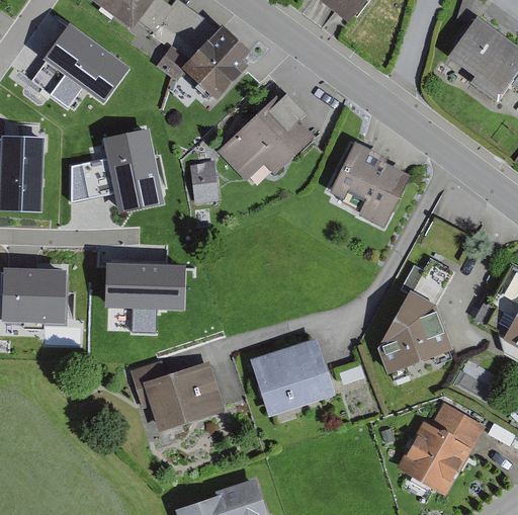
[(93,0),(133,28),(138,21),(155,33),(174,8),(163,0),(93,0)]
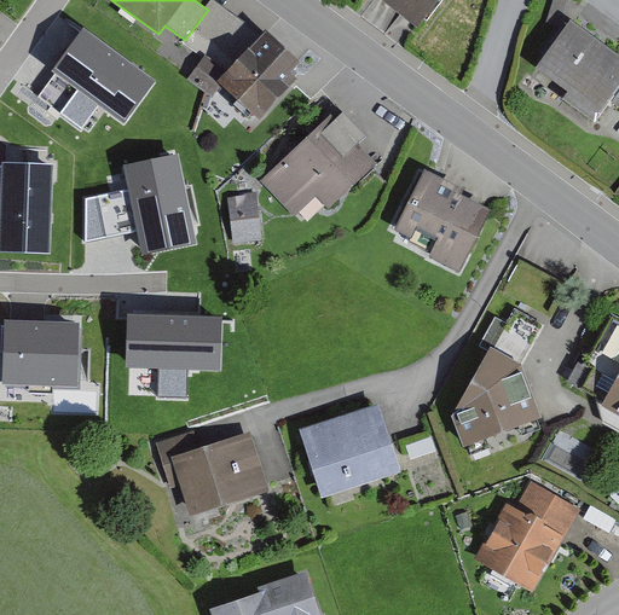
[(377,0),(372,7),(417,41),(447,0),(377,0)]
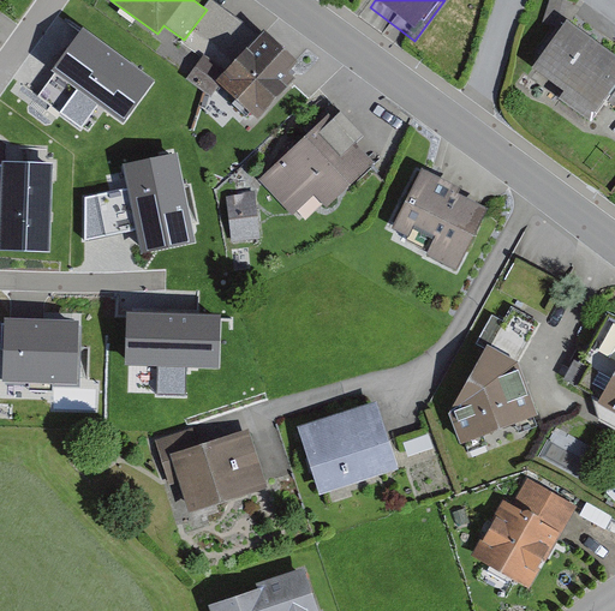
[(567,4),(555,0),(550,0),(543,24),(557,29),(562,23),(567,4)]
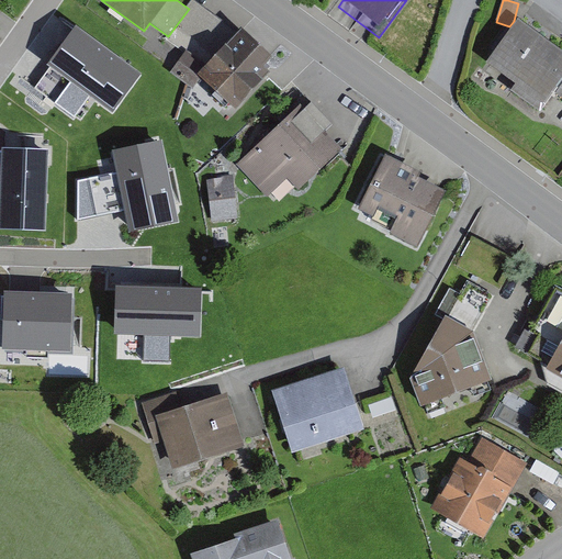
[(193,1),(189,9),(168,36),(164,42),(182,55),(170,74),(193,90),(203,76),(235,108),(270,67),(265,63),(272,52),(242,23),(235,30),(193,1)]
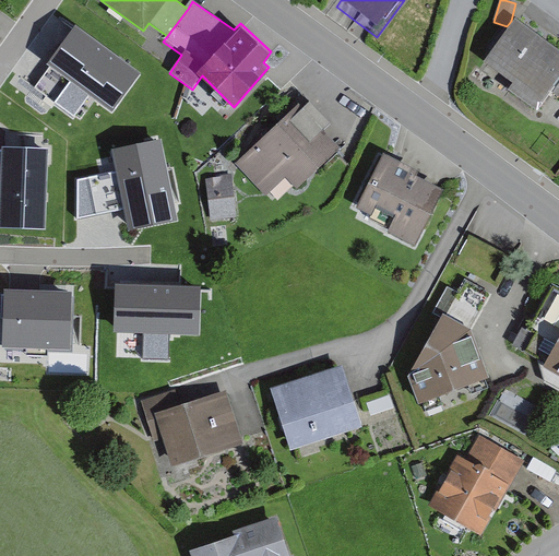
[(507,26),(482,59),(542,105),(552,90),(554,91),(552,93),(558,97),(558,48),(515,15),(511,21),(507,26)]
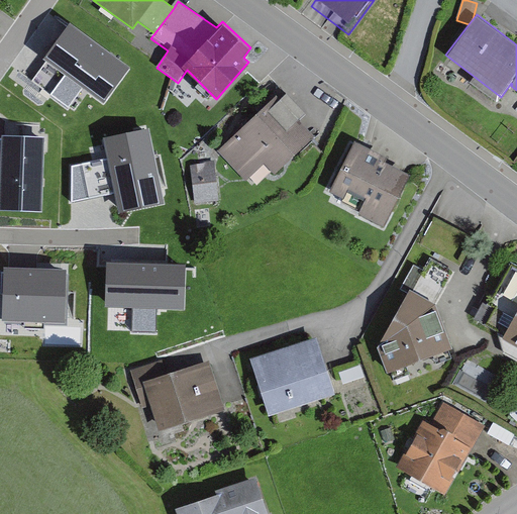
[(133,68),(68,22),(39,63),(105,108),(133,68)]
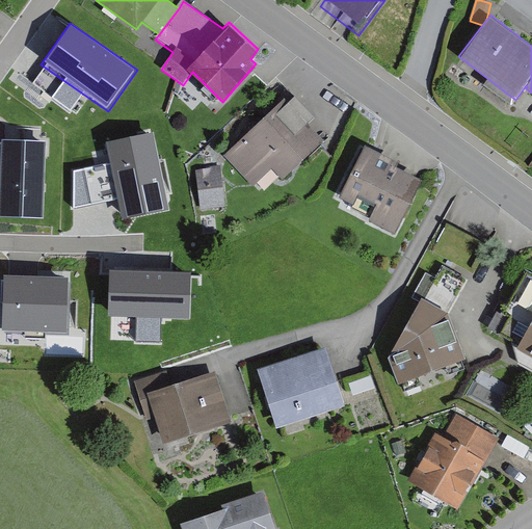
[(285,98),(222,157),(253,189),(272,170),(283,181),(326,139),(309,122),(315,114),(295,94),(288,102),(285,98)]
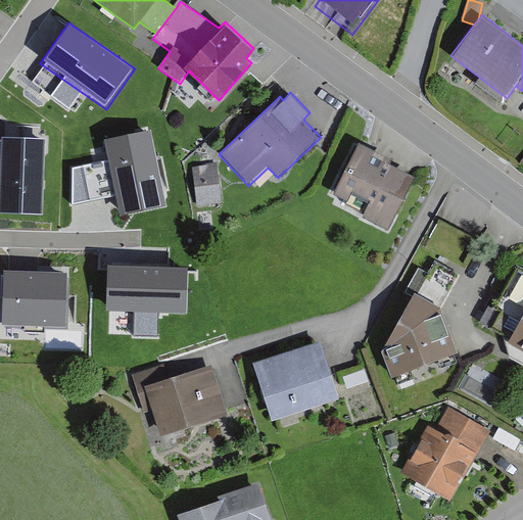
[(152,127),(99,138),(115,220),(169,208),(152,127)]
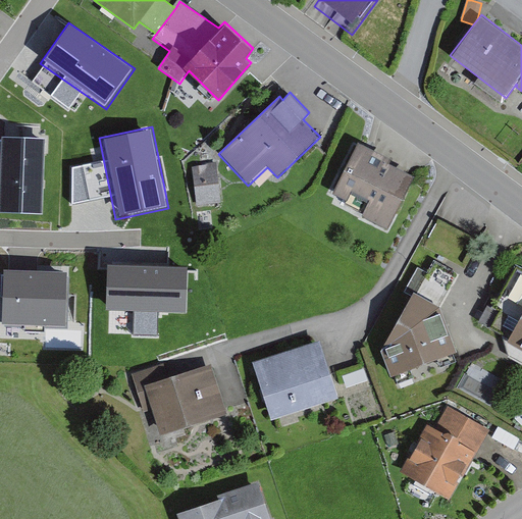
[(46,139),(3,137),(0,195),(0,216),(43,218),(46,139)]
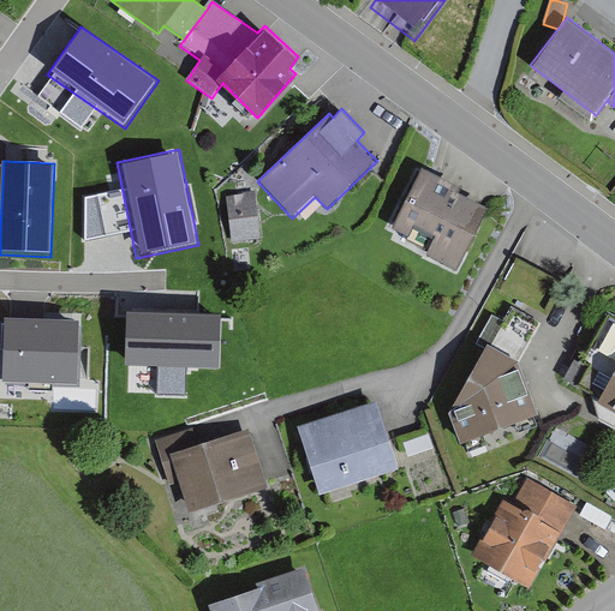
[(390,228),(408,237),(415,225),(436,234),(427,256),(458,270),(489,205),(459,191),(461,186),(421,166),(390,228)]
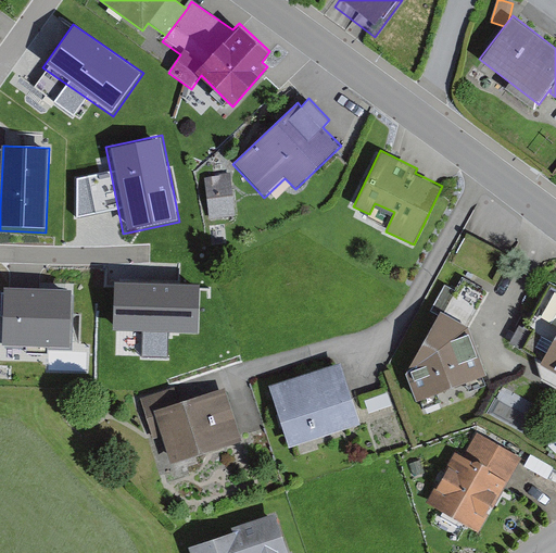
[(204,180),(210,221),(234,217),(228,177),(204,180)]
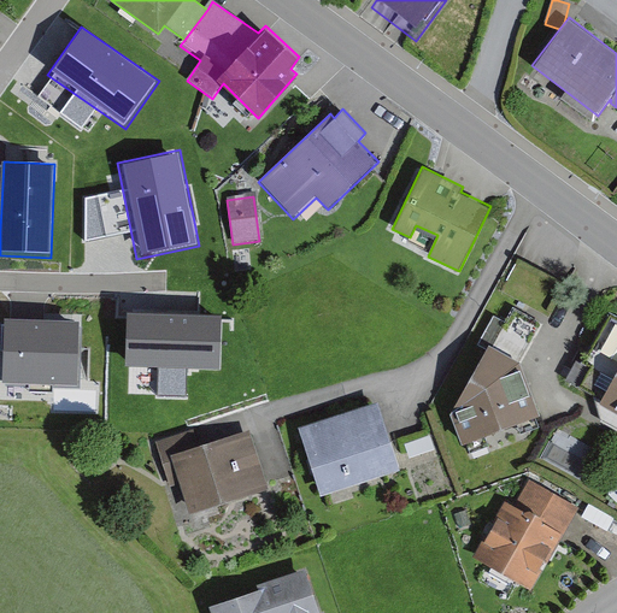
[(245,259),(234,260),(238,282),(248,280),(245,259)]
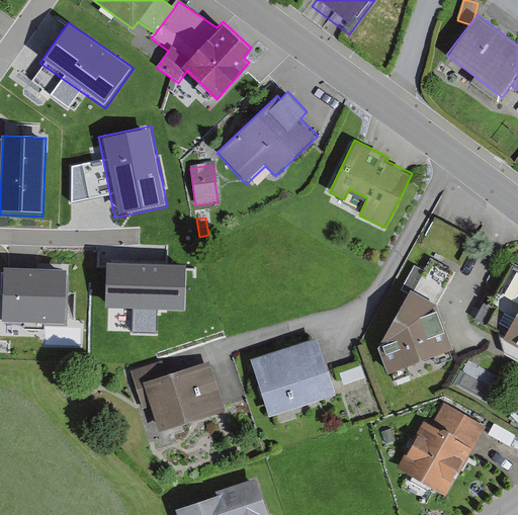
[(454,272),(431,259),(424,271),(415,266),(401,291),(406,294),(377,346),(387,373),(453,348),(437,304),(454,272)]
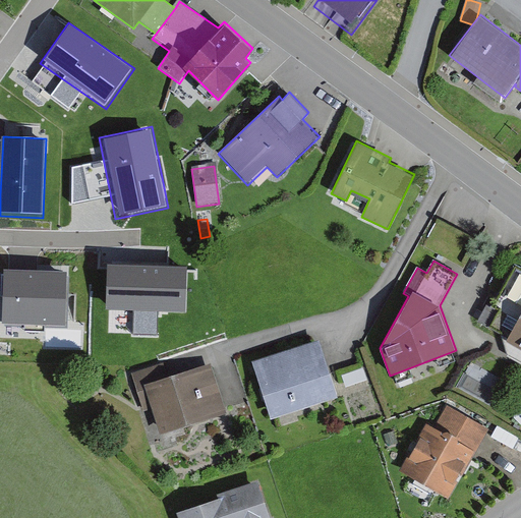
[(487,306),(478,323),(502,335),(506,354),(520,362),(520,270),(515,267),(491,308),(487,306)]
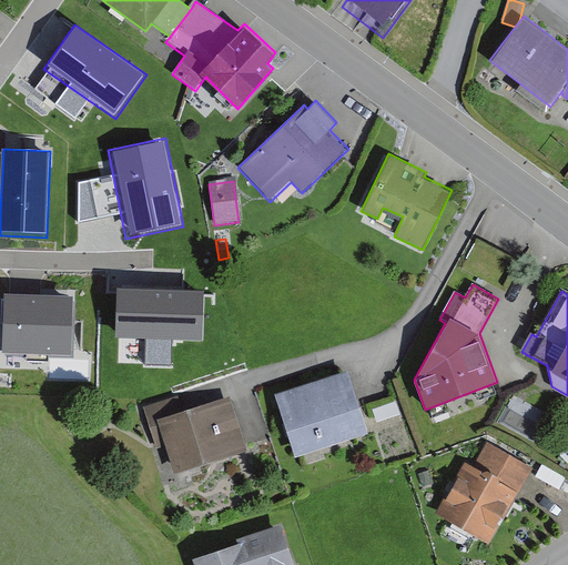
[(122,300),(121,344),(203,346),(204,302),(122,300)]
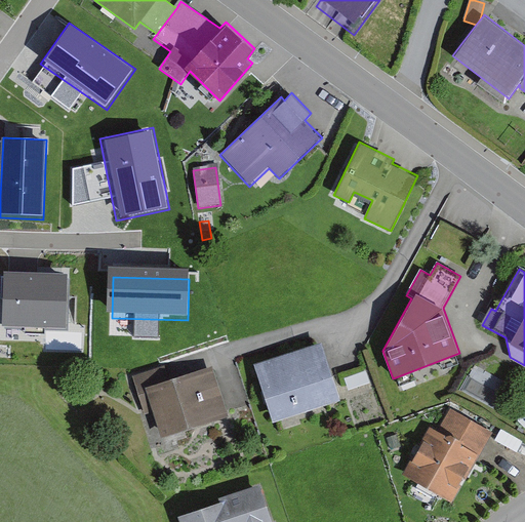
[(71,283),(2,280),(0,328),(0,329),(75,333),(76,302),(70,302),(71,283)]
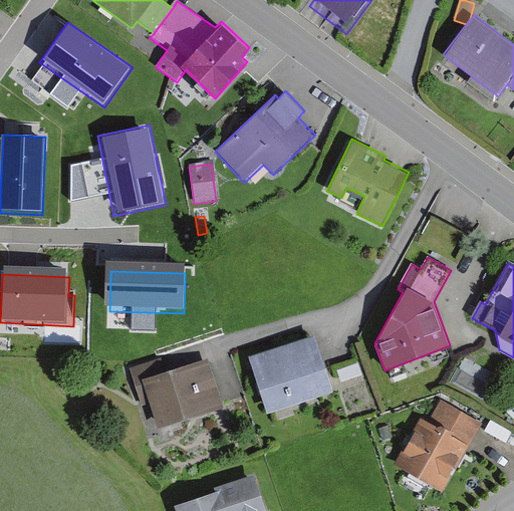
[(314,334),(248,356),(267,414),(333,392),(314,334)]
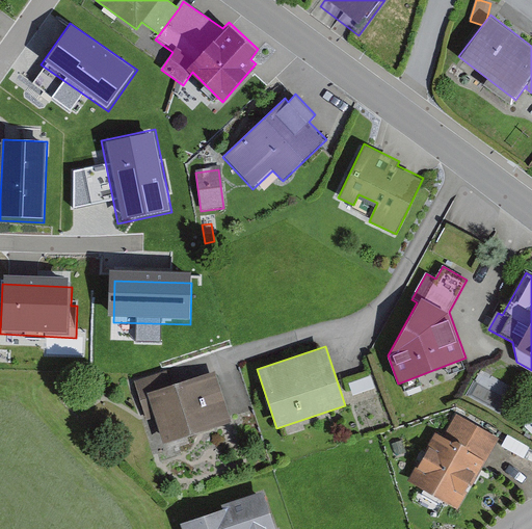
[(166,372),(134,382),(147,422),(155,419),(163,445),(232,423),(215,371),(170,386),(166,372)]
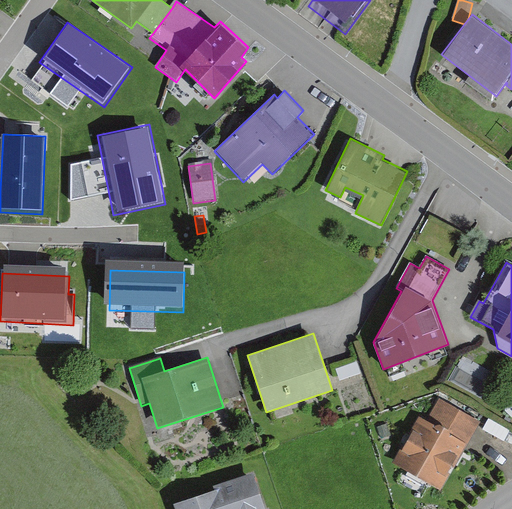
[(357,362),(335,369),(340,382),(361,375),(357,362)]
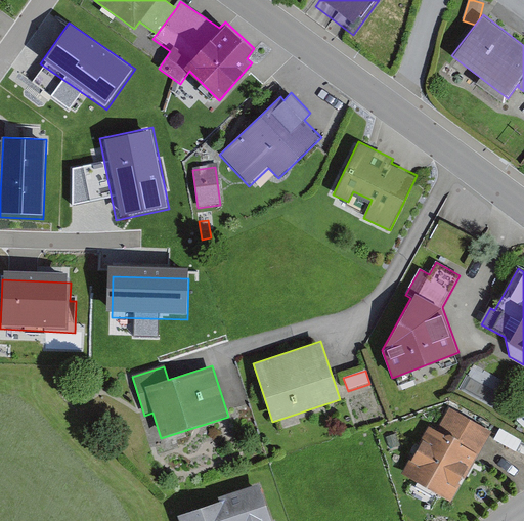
[(430,426),(401,474),(450,504),(491,434),(449,409),(437,430),(430,426)]
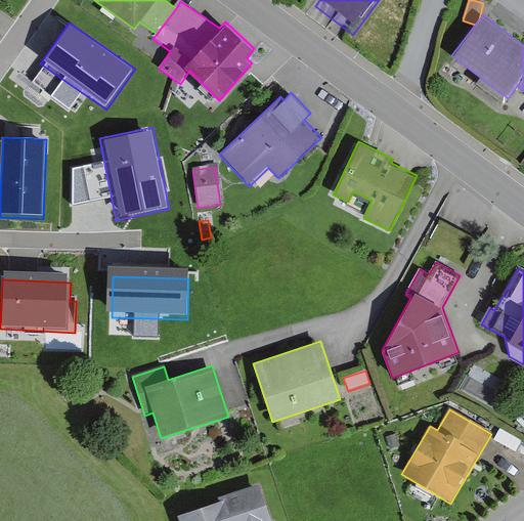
[(272,520),(260,482),(218,496),(219,501),(177,514),(179,520),(272,520)]
